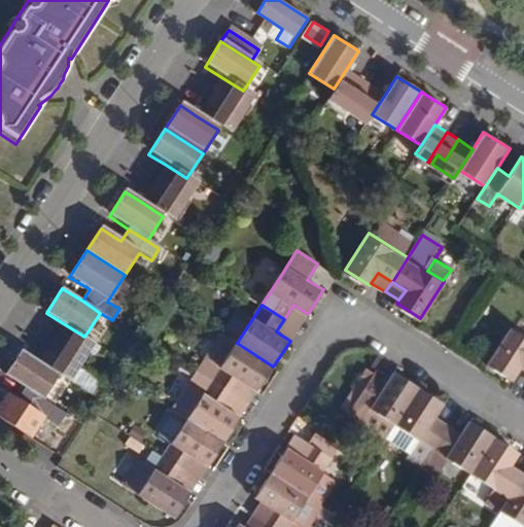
[(284,319),(298,328),(308,314),(293,305),(284,319)]
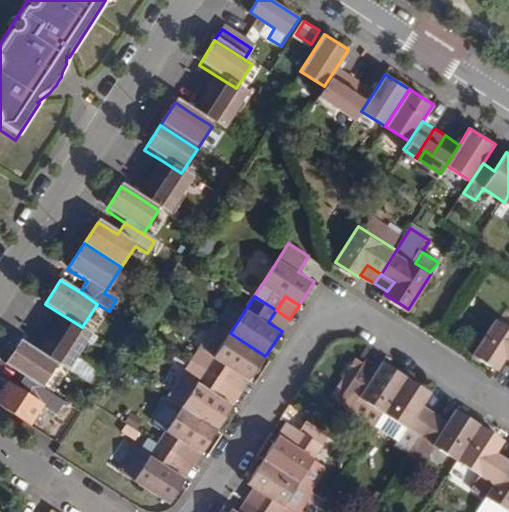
[(465,346),(476,353),(499,318),(490,311),(465,346)]
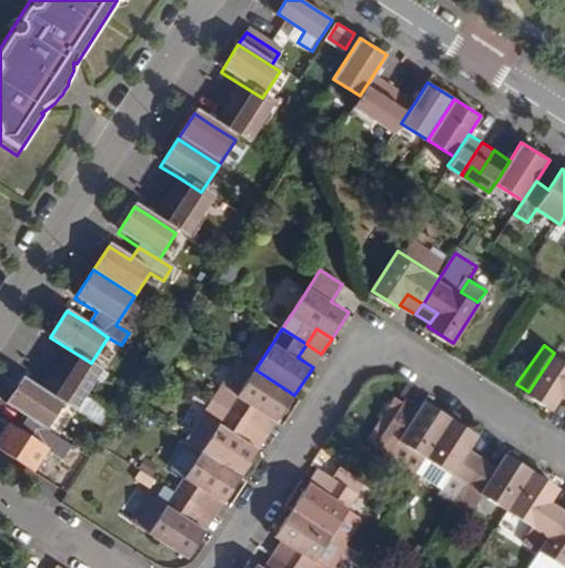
[(100,368),(91,363),(68,348),(59,363),(80,375),(74,384),(86,391),(100,368)]
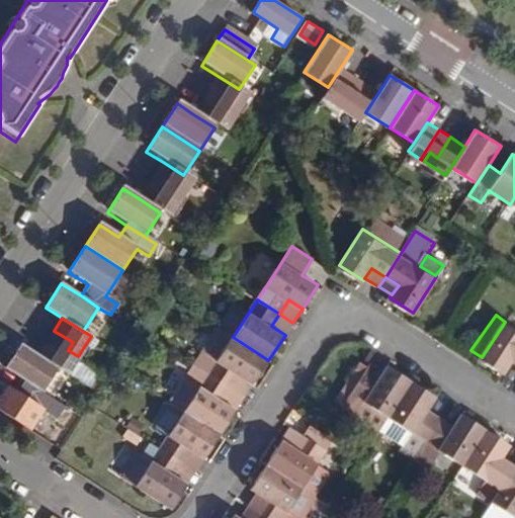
[(514,327),(505,322),(482,357),(506,372),(514,359),(514,327)]
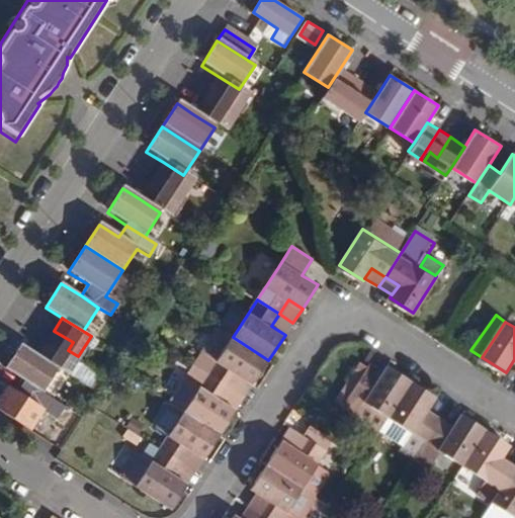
[(47,342),(75,360),(78,356),(68,350),(73,342),(54,331),(47,342)]
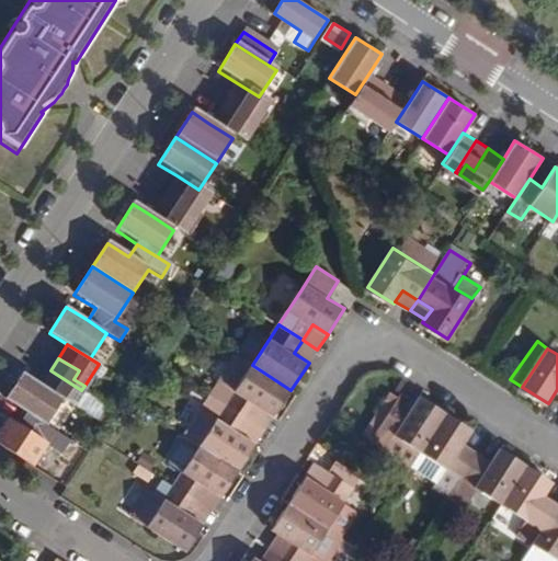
[(240,382),(226,404),(250,420),(260,404),(275,414),(291,390),(252,365),(240,382)]
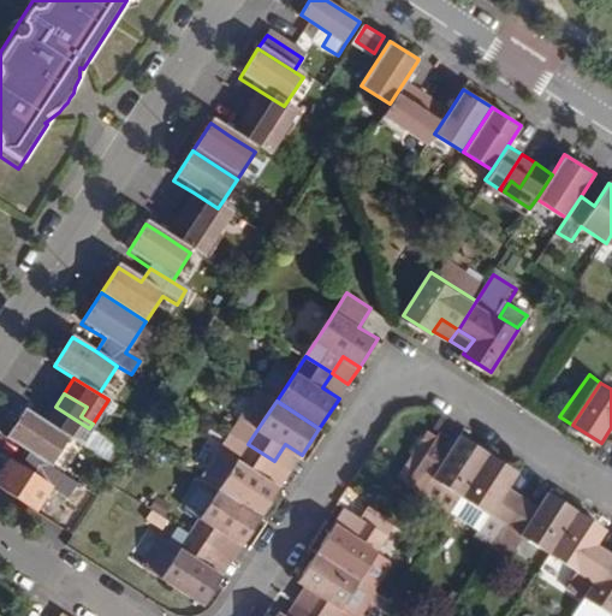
[(46,422),(71,438),(79,444),(89,428),(55,407),(46,422)]
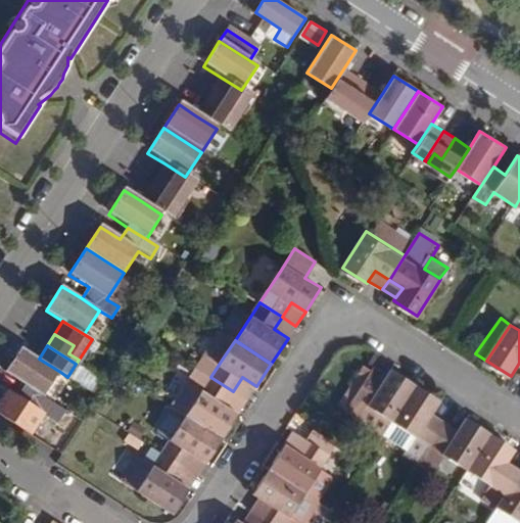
[(6,371),(37,390),(45,395),(60,372),(39,359),(21,346),(6,371)]
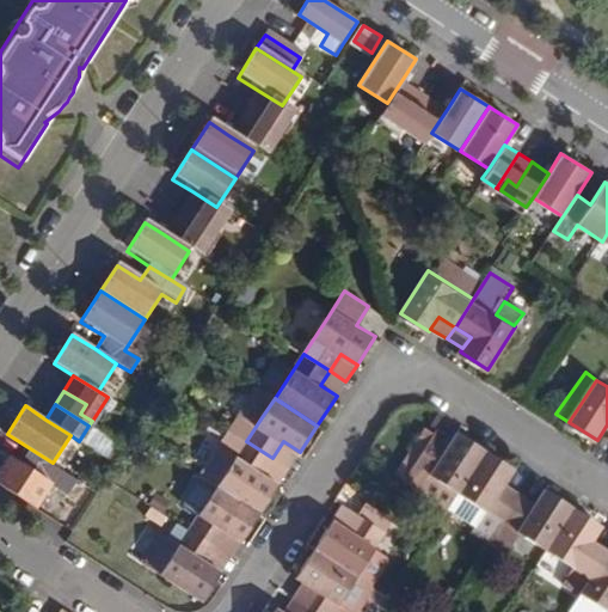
[(450,447),(455,439),(440,428),(434,436),(450,447)]
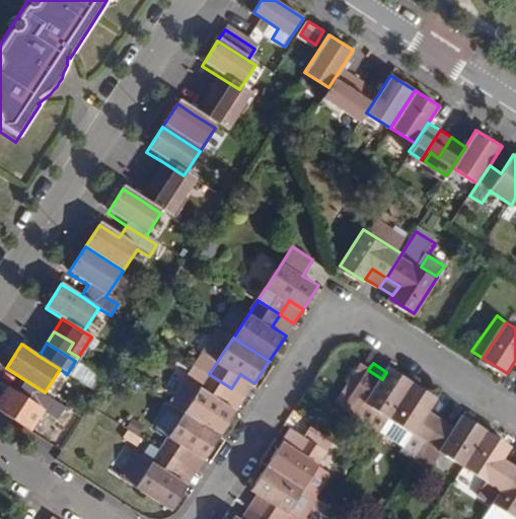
[(353,395),(354,393),(368,371),(359,365),(344,389),(353,395)]
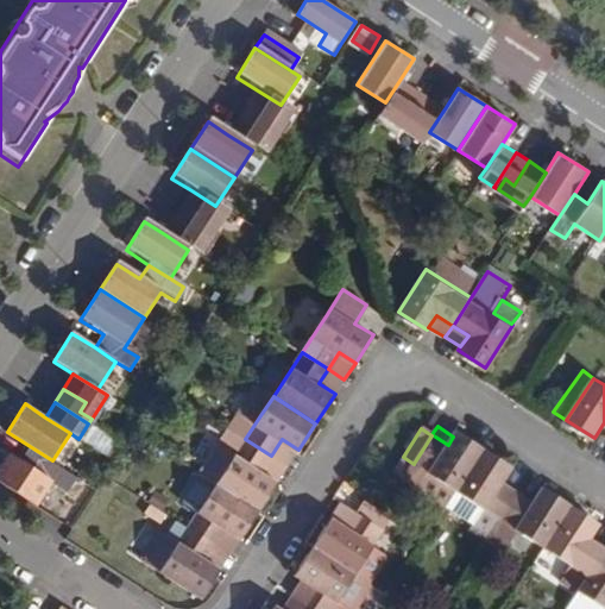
[(201,475),(216,484),(258,510),(278,481),(263,470),(271,456),(245,439),(231,429),(201,475)]
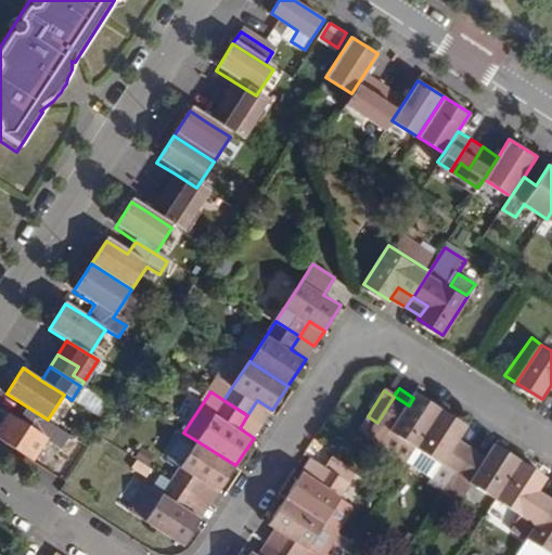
[(419,447),(444,409),(418,391),(413,398),(409,405),(394,396),(394,397),(379,421),(419,447)]
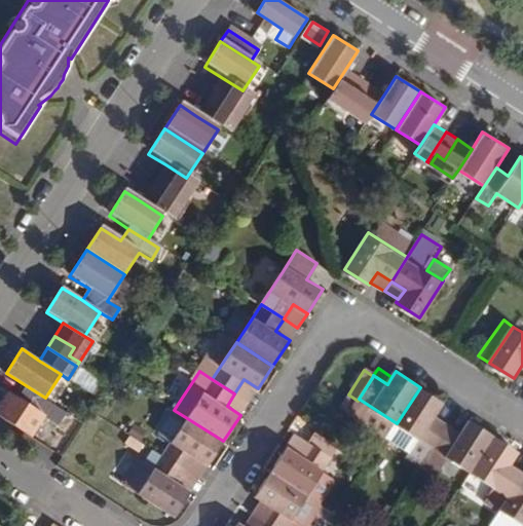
[(444,403),(420,387),(397,423),(388,437),(426,461),(450,424),(436,415),(444,403)]
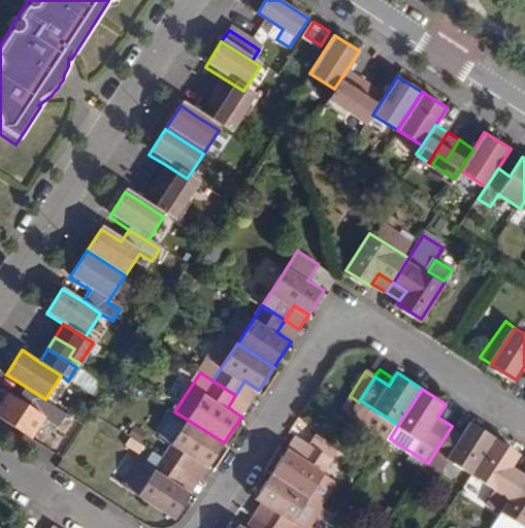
[(45,399),(37,394),(29,405),(8,393),(0,407),(0,417),(32,438),(46,417),(60,425),(66,413),(45,399)]
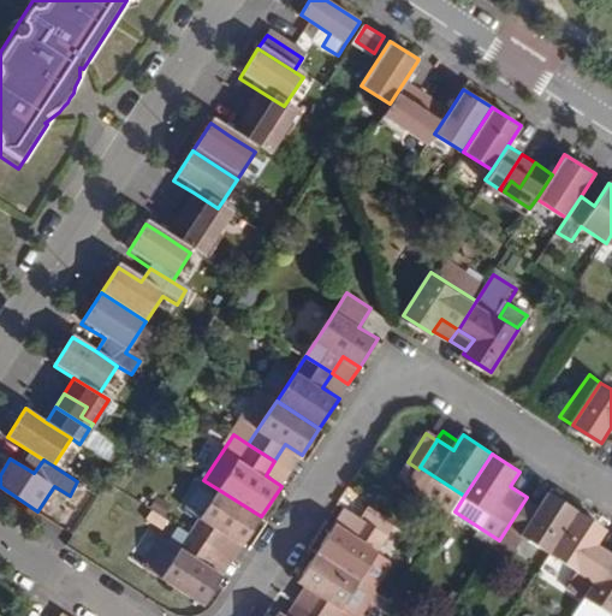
[(464,496),(420,467),(419,469),(408,485),(453,514),(455,511),(464,496)]
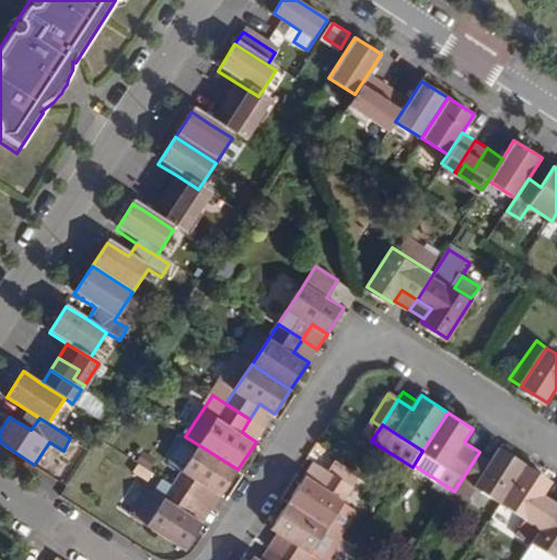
[(183,470),(174,485),(197,500),(207,483),(222,493),(238,469),(199,445),(198,447),(184,439),(169,462),(183,470)]
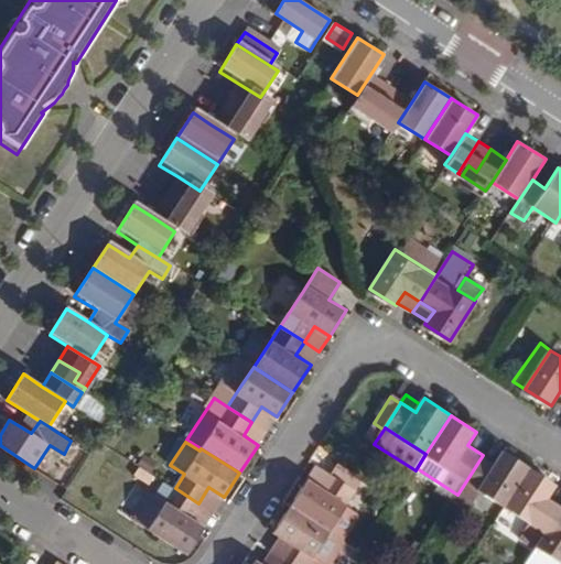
[(496,464),(483,455),(466,481),(507,507),(532,468),(505,451),(496,464)]
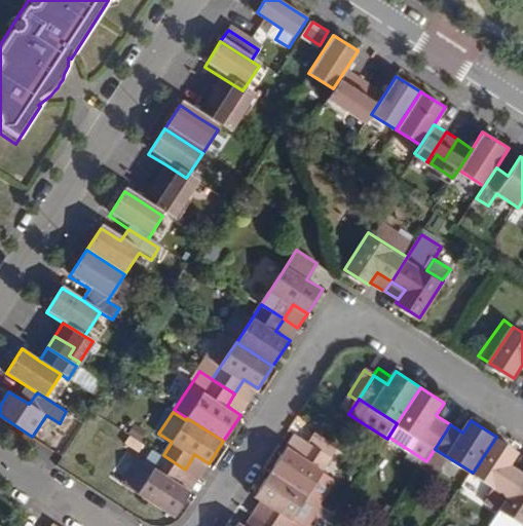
[(287,447),(271,472),(308,494),(310,492),(323,499),(333,483),(321,476),(338,449),(315,435),(309,443),(300,456),(287,447)]
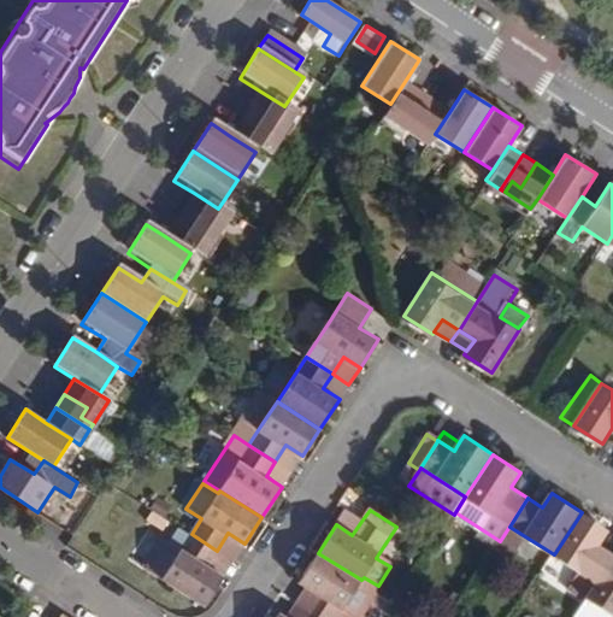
[(347,510),(336,524),(352,535),(363,519),(347,510)]
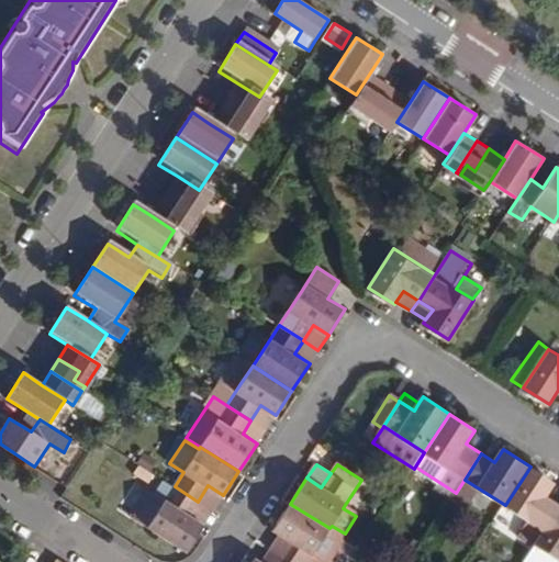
[(555,482),(530,467),(505,505),(545,530),(558,508),(558,504),(546,496),(555,482)]
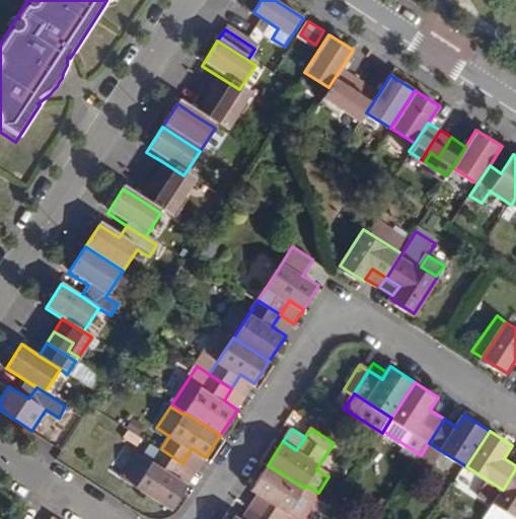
[(182,463),(196,471),(206,457),(192,448),(182,463)]
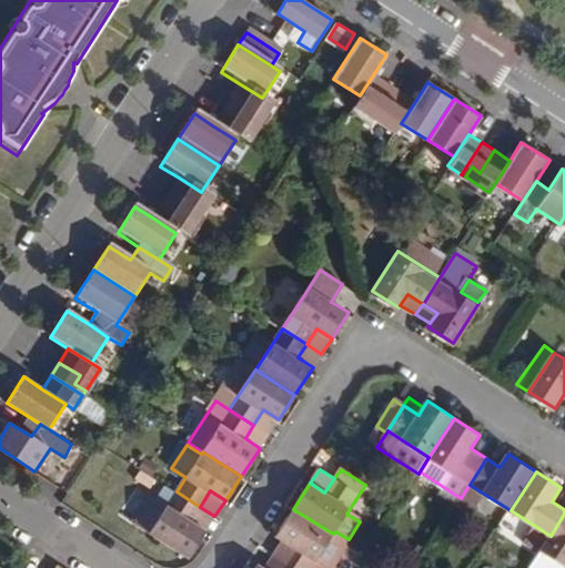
[(200,507),(177,492),(151,530),(190,554),(205,530),(191,520),(200,507)]
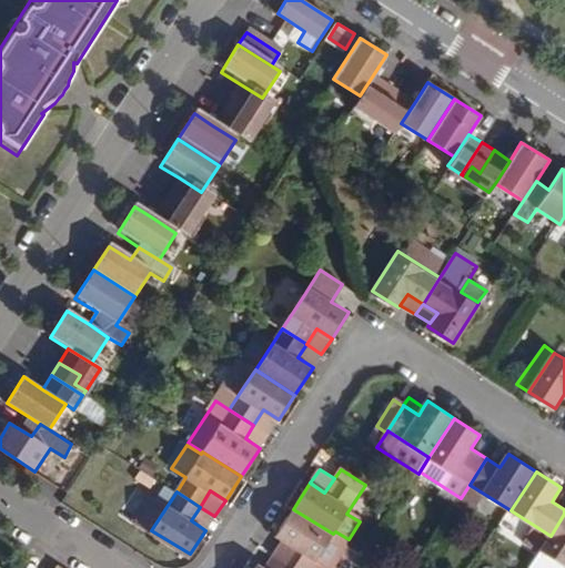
[(292,544),(282,560),(293,567),(329,567),(316,560),(333,534),(293,509),(278,535),(285,539),(291,544),(292,544)]
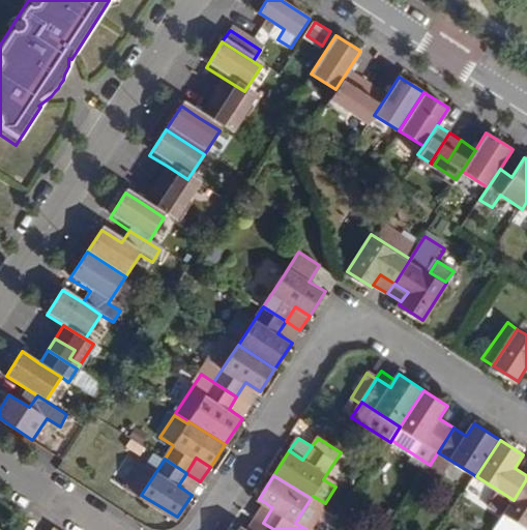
[(526,479),(514,500),(505,513),(526,527),(526,479)]
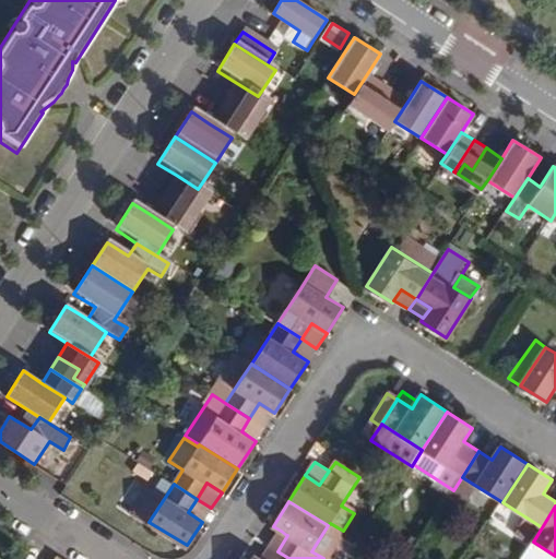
[(270,547),(278,551),(287,535),(286,535),(281,531),(270,547)]
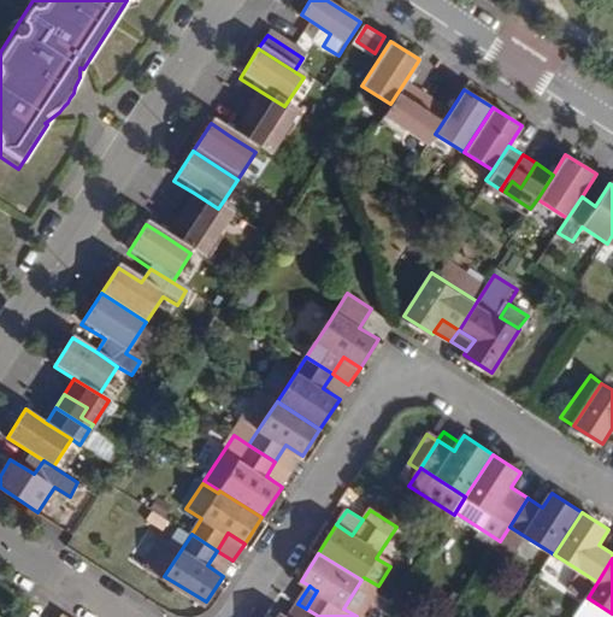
[(300,616),(306,609),(298,604),(289,616),(300,616)]
